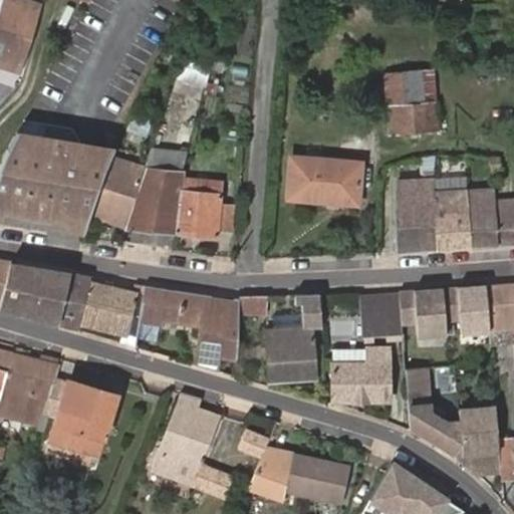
[(0,0),(0,66),(19,72),(41,5),(25,0),(0,0)]
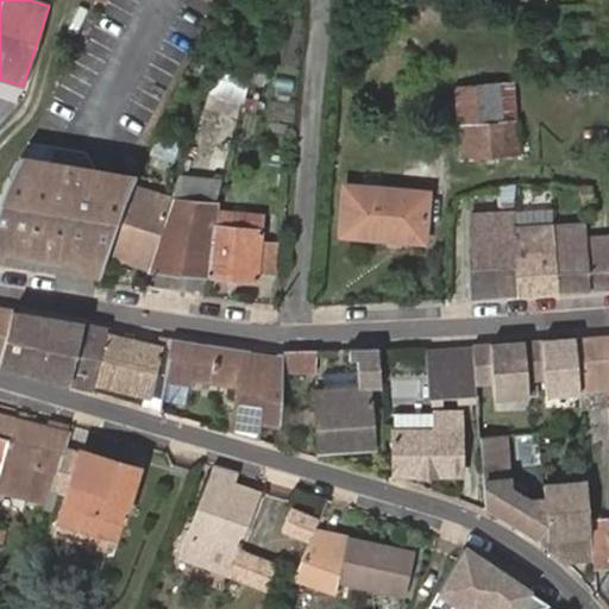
[(207,68),(203,96),(240,100),(243,73),(207,68)]
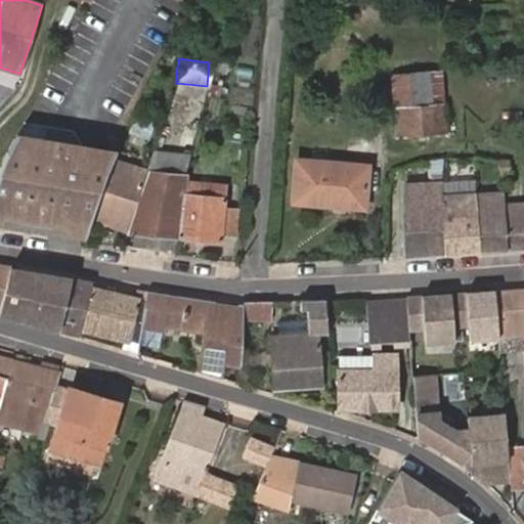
[(393,74),(395,110),(409,108),(408,96),(407,86),(418,86),(419,95),(431,94),(432,107),(445,106),(442,71),(393,74)]
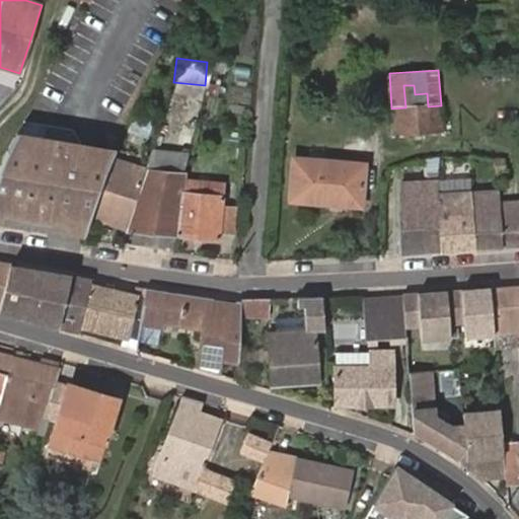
[(404,95),(415,94),(414,85),(403,85),(404,95)]
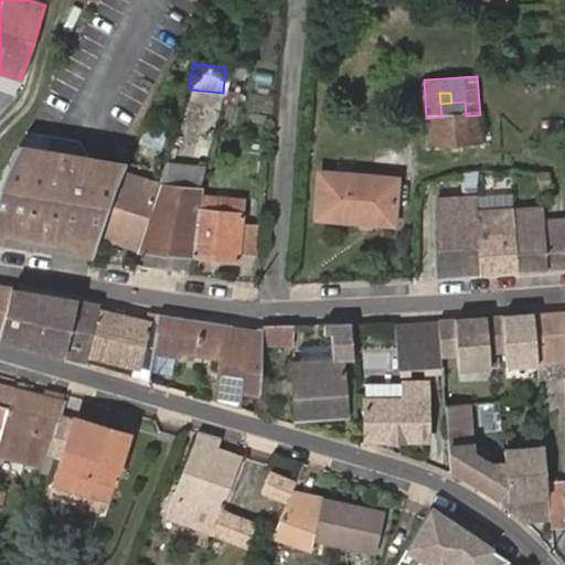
[(441,117),(444,146),(482,144),(480,115),(466,116),(465,102),(451,103),(440,104),(441,117)]
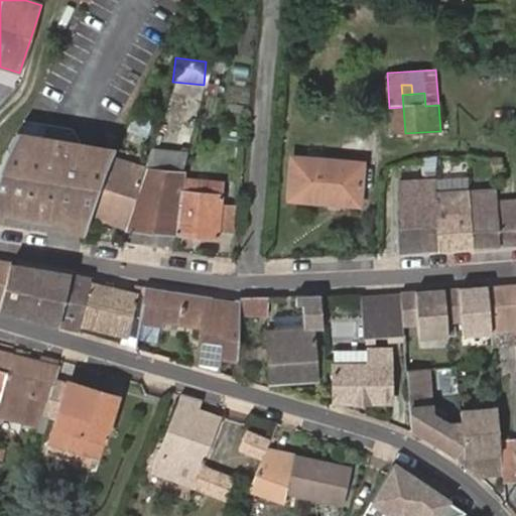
[(391,134),(405,133),(403,107),(389,108),(391,134)]
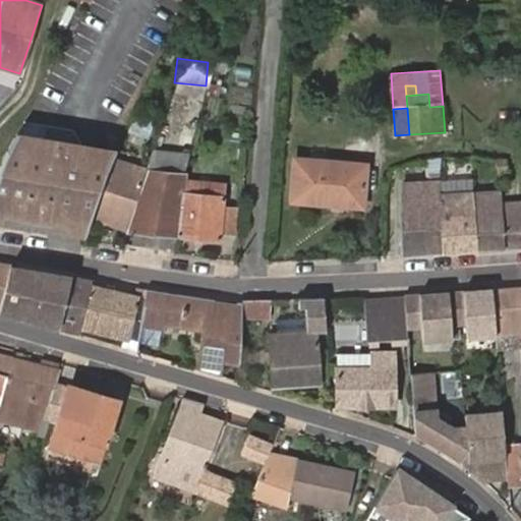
[(60,215),(67,215),(73,175),(81,151),(13,140),(0,171),(0,212),(8,217),(58,224),(60,215)]
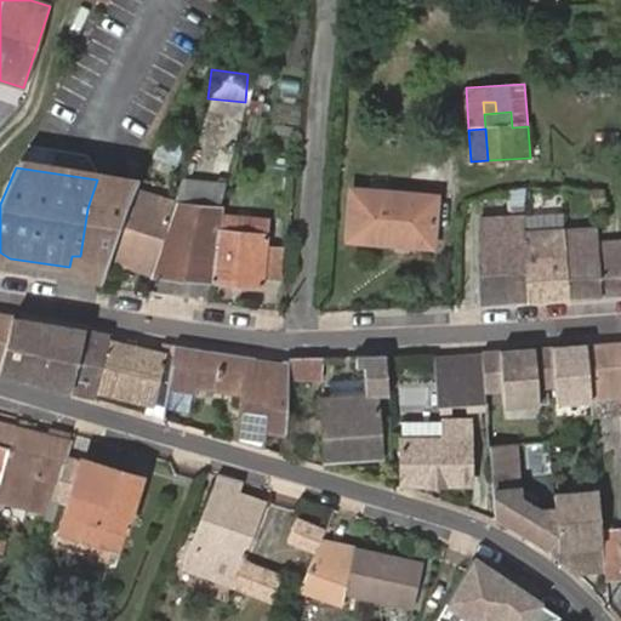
[(214,189),(222,191),(226,181),(217,180),(214,189)]
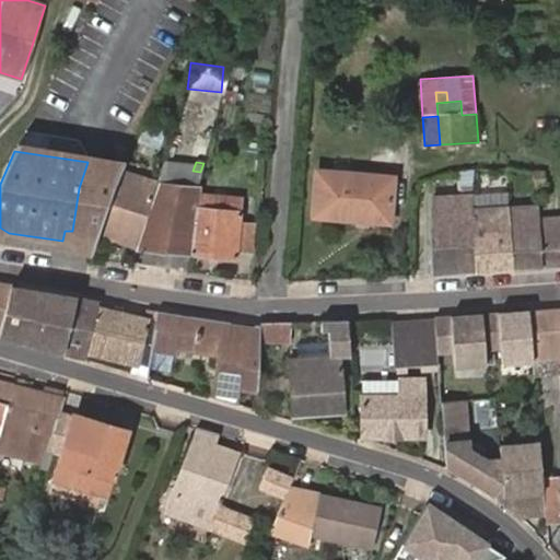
[(330,219),(335,164),(315,163),(310,218),(330,219)]
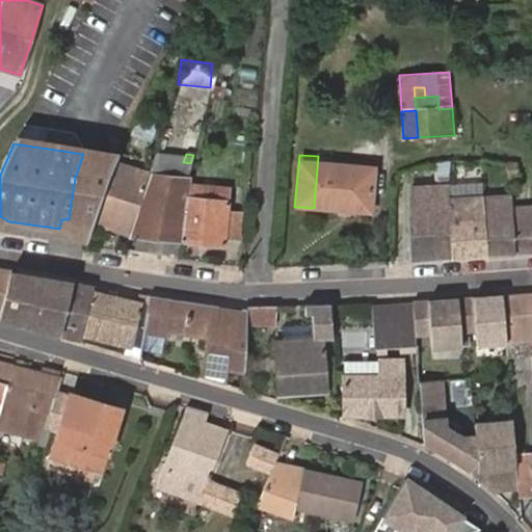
[(371,161),(318,156),(314,208),(367,212),(371,161)]
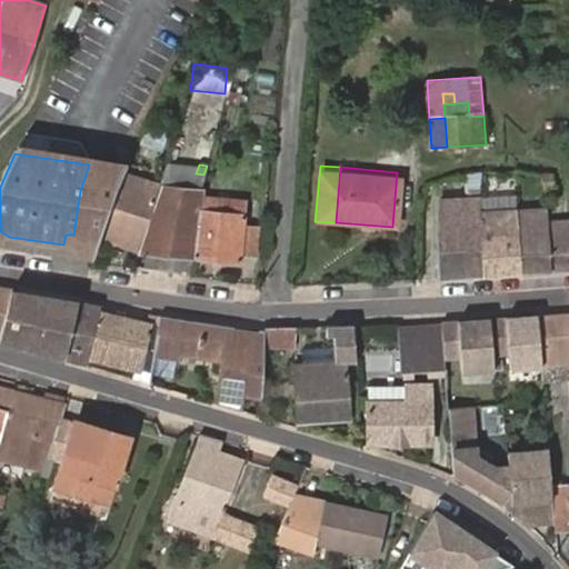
[(158,189),(162,189),(200,195),(201,186),(203,175),(196,173),(165,169),(158,189)]
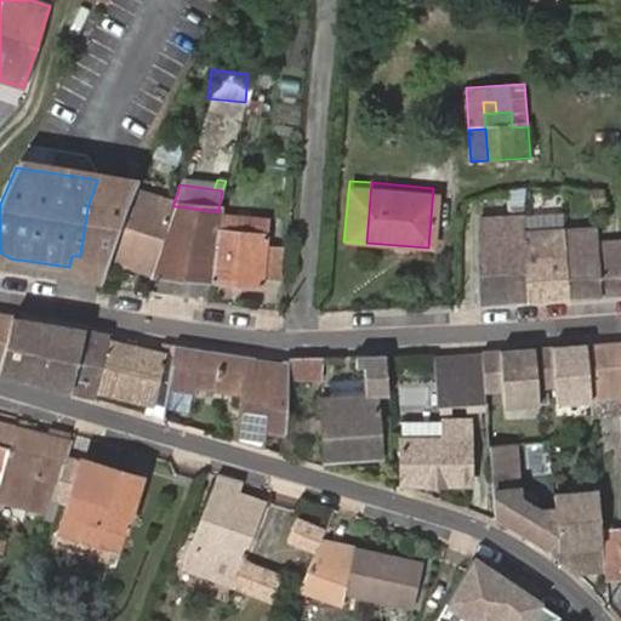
[(123,212),(107,261),(149,272),(172,206),(134,191),(123,212)]
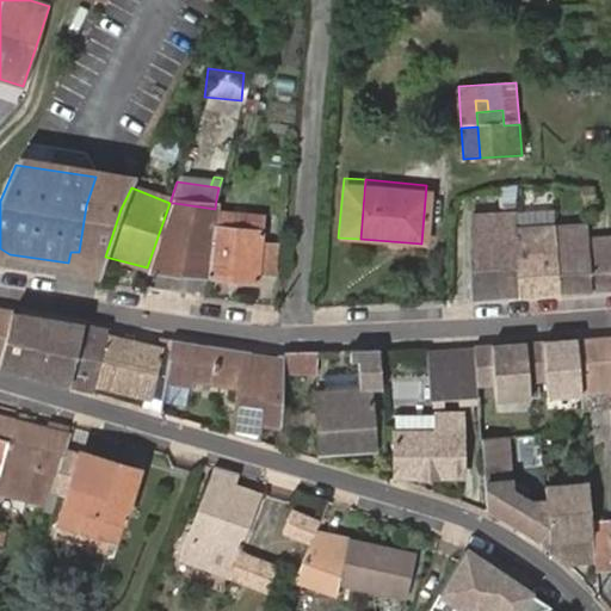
[(152,270),(208,276),(213,227),(215,214),(215,209),(174,203),(152,270)]
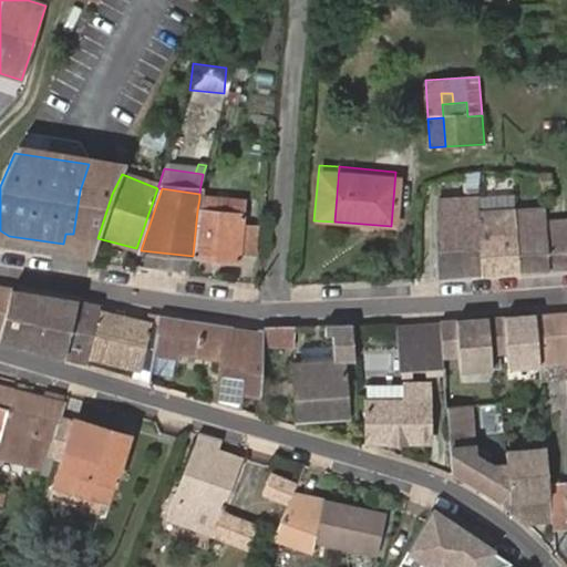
[(81,235),(98,238),(112,194),(96,193),(80,191),(73,234),(81,235)]
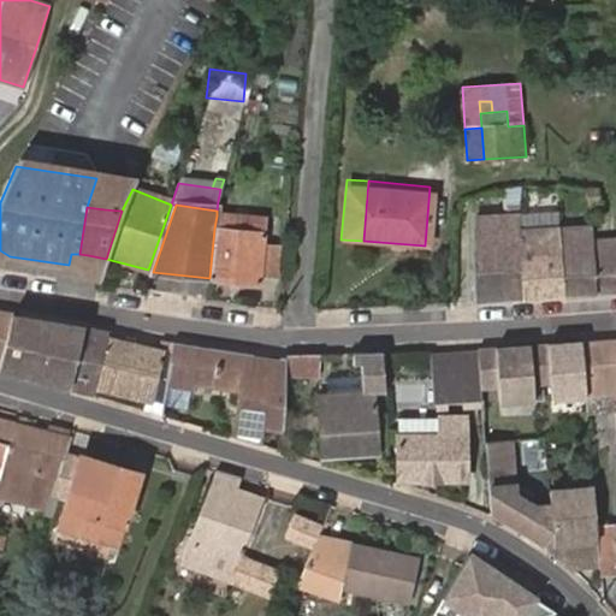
[(475,217),(474,300),(521,297),(517,231),(520,214),(521,207),(507,208),(507,215),(475,217)]
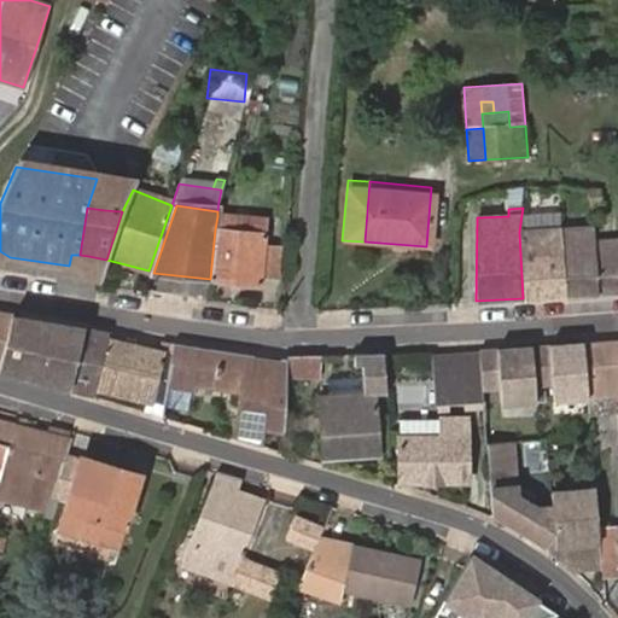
[(560,229),(559,214),(522,215),(519,232),(541,231),(541,225),(549,223),(551,231),(560,229)]
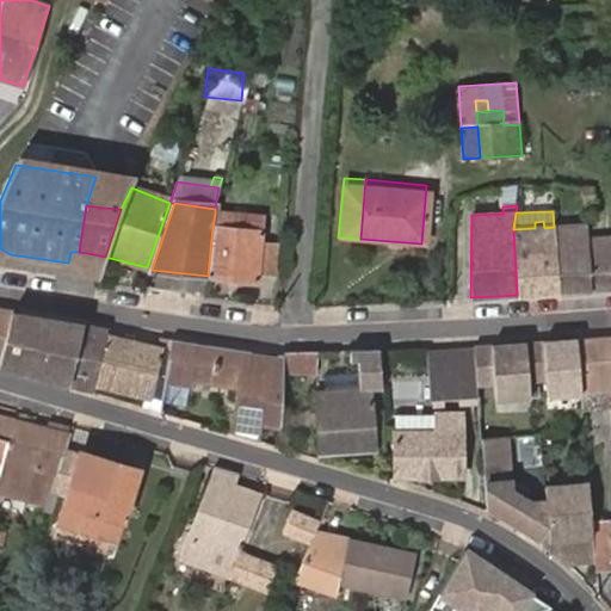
[(254,232),(257,217),(215,214),(213,227),(254,232)]
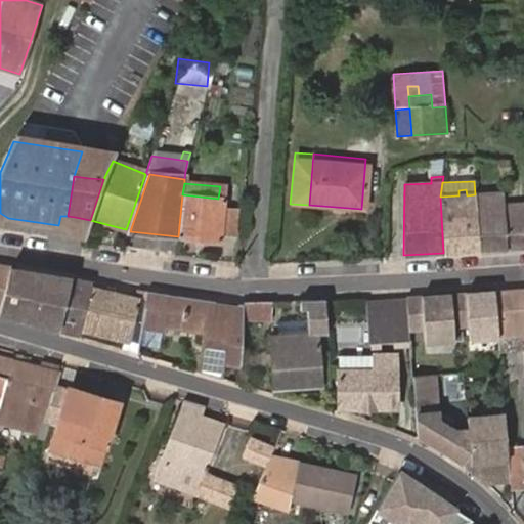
[(182,194),(178,236),(220,242),(221,233),(235,235),(237,210),(223,208),(226,187),(220,186),(218,199),(182,194)]
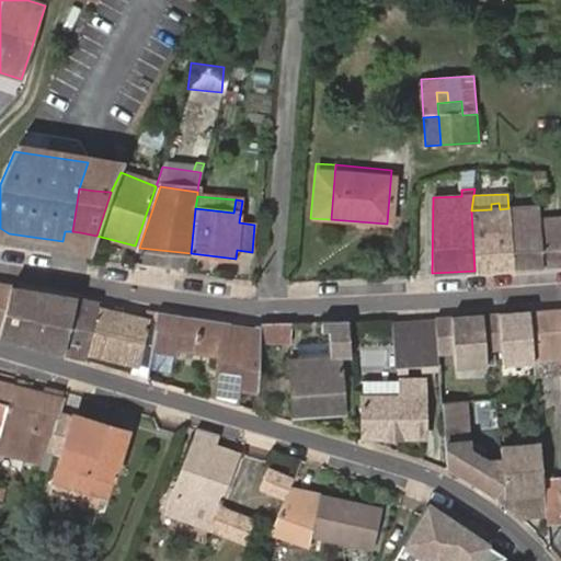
[(512,268),(508,208),(500,209),(499,203),(491,204),(491,209),(471,210),(474,271),(512,268)]
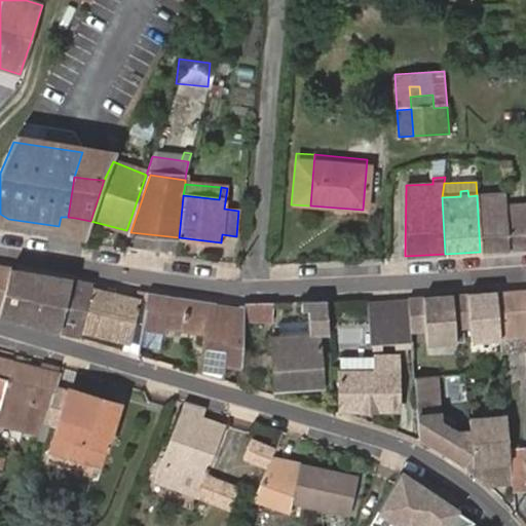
[(506,219),(504,194),(477,195),(480,252),(508,250),(506,219)]
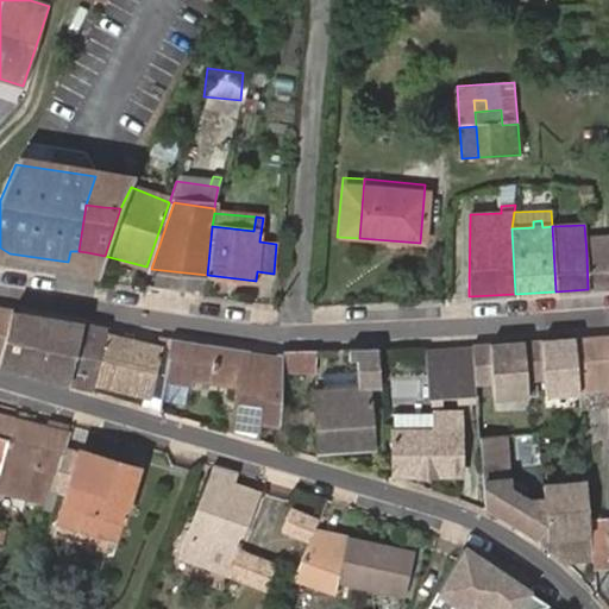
[(588,289),(608,287),(608,251),(586,253),(588,289)]
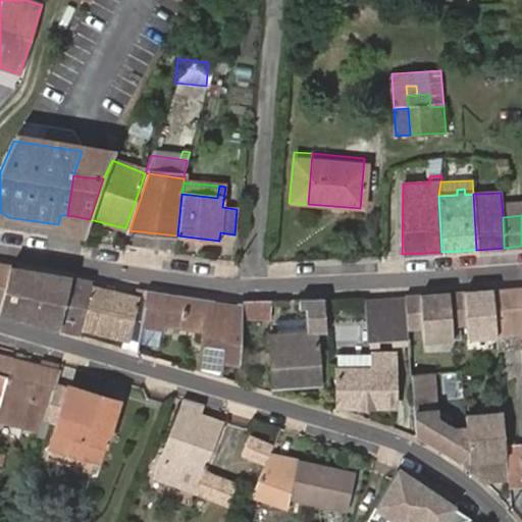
[(0,266),(0,313),(10,268),(0,266)]
